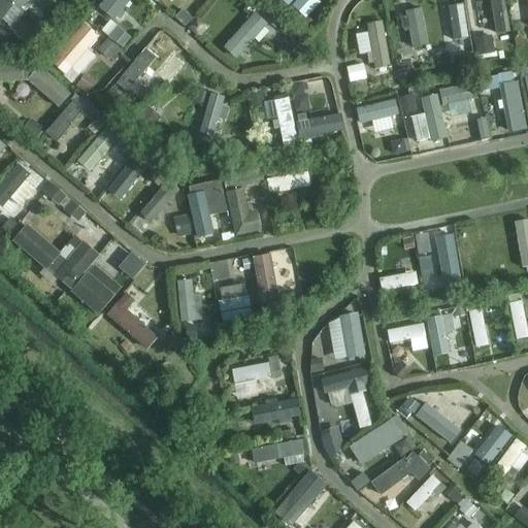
[(0,0),(0,22),(0,23),(19,0),(20,0),(29,8),(28,10),(43,23),(58,5),(51,0),(0,0)]
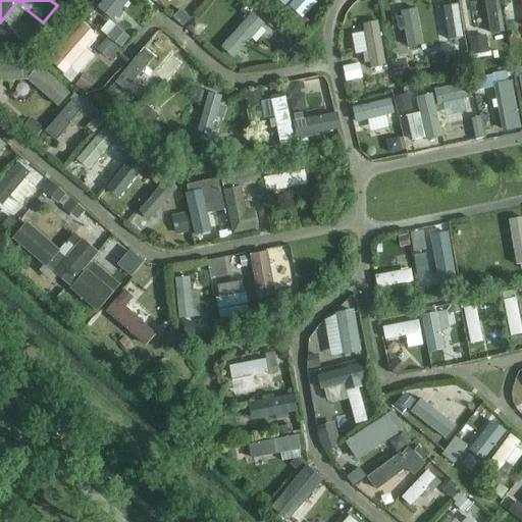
[(79,0),(59,0),(64,4),(63,5),(69,11),(71,8),(74,10),(79,5),(76,3),(79,0)]
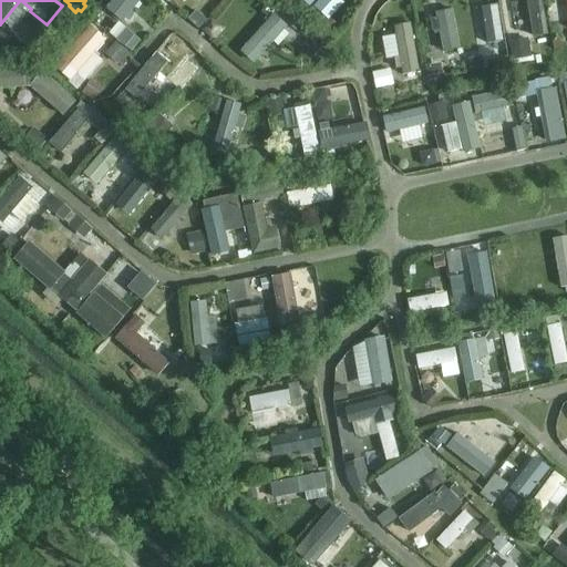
[(116,0),(105,14),(115,22),(133,0),(116,0)]
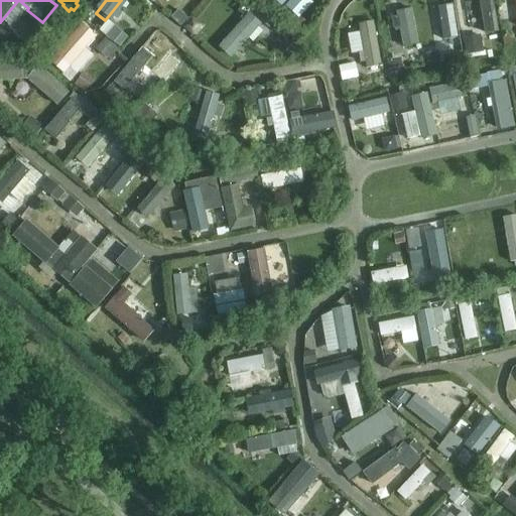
[(294,0),(286,8),(295,18),(313,0),(294,0)]
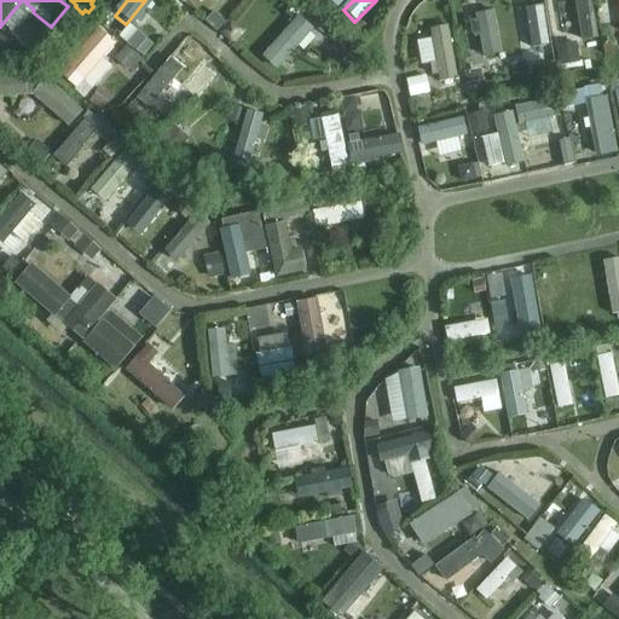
[(578,5),(589,57),(602,53),(593,1),(578,5)]
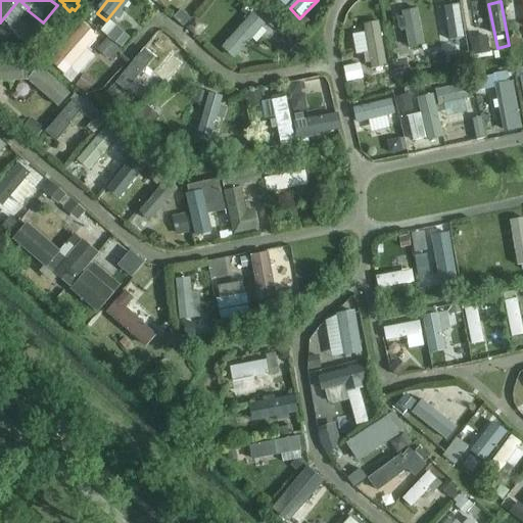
[(447,12),(457,56),(469,53),(460,9),(447,12)]
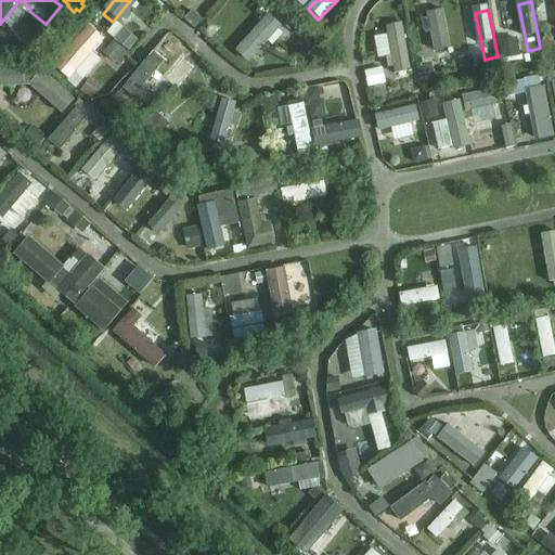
[(271,14),(240,50),(249,59),(281,23),(271,14)]
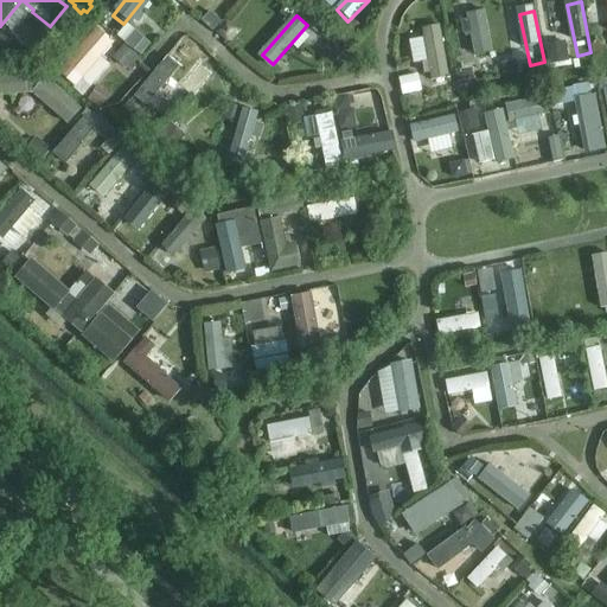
[(472,24),(483,75),(497,71),(486,20),(472,24)]
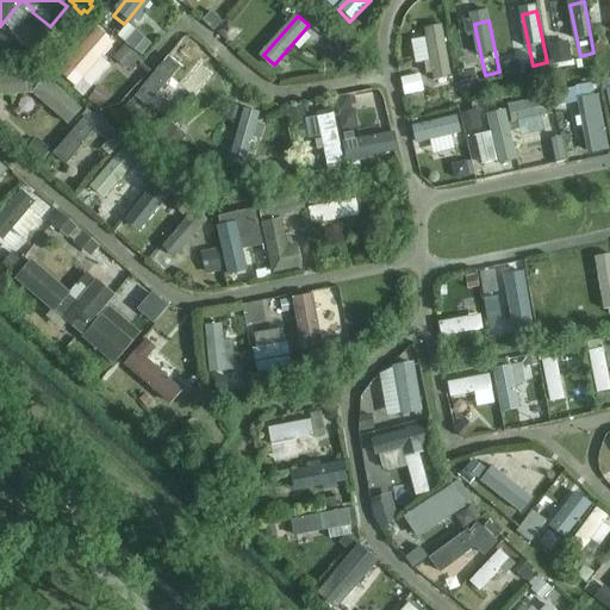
[(99,29),(70,61),(82,70),(80,73),(76,70),(69,79),(83,92),(105,68),(93,58),(111,39),(99,29)]
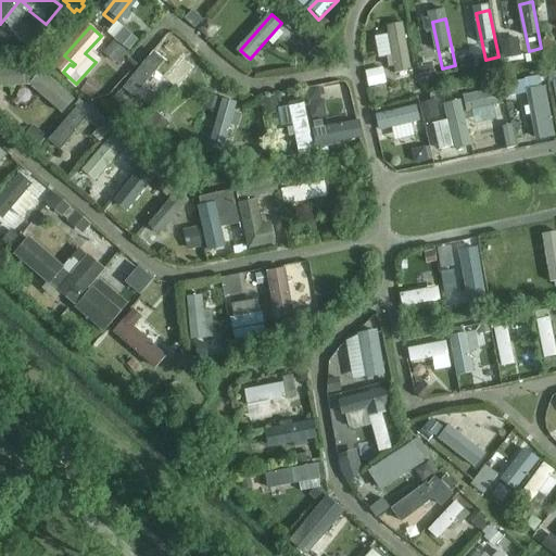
[(112,38),(125,49),(126,48),(129,50),(136,42),(133,40),(135,37),(122,26),(112,38)]
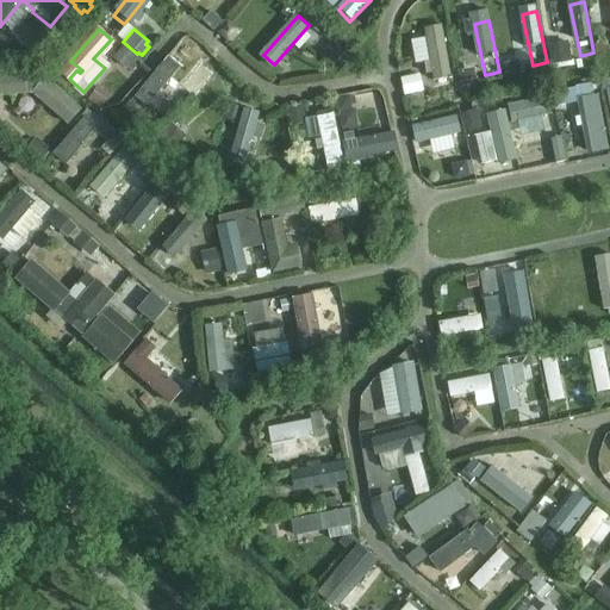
[(425,33),(436,85),(450,82),(440,31),(425,33)]
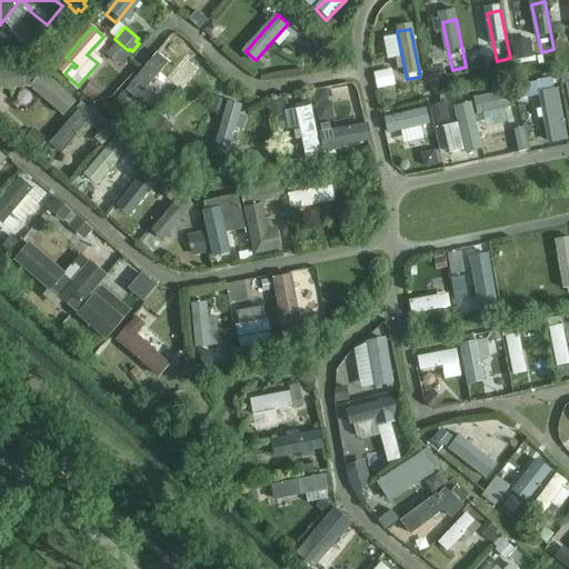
[(157,53),(127,91),(138,101),(151,83),(153,86),(157,81),(155,80),(169,63),(157,53)]
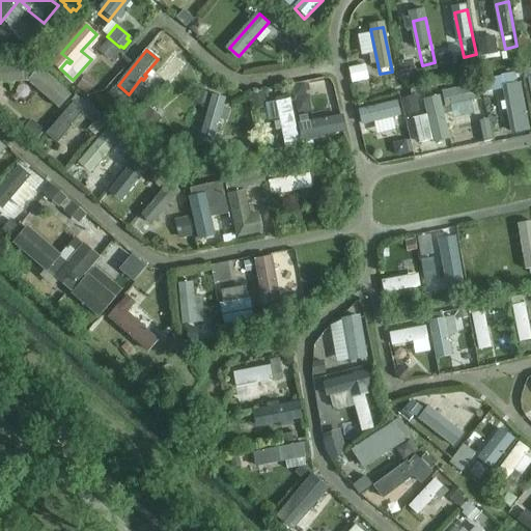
[(71,96),(39,68),(23,65),(0,66),(0,83),(24,82),(28,82),(59,109),(71,96)]
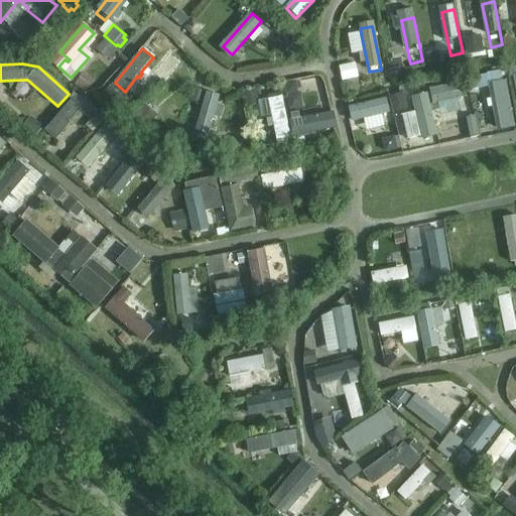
[(513,120),(507,81),(495,82),(499,106),(489,107),(493,125),(502,123),(502,122),(513,120)]
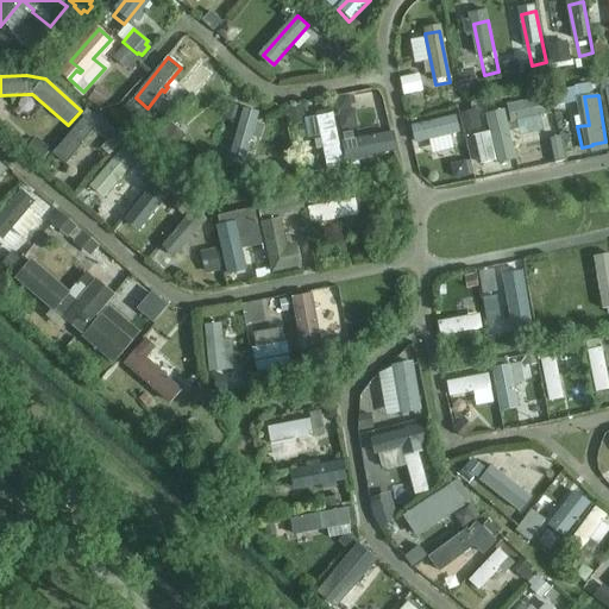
[(547,98),(507,106),(510,124),(550,115),(547,98)]
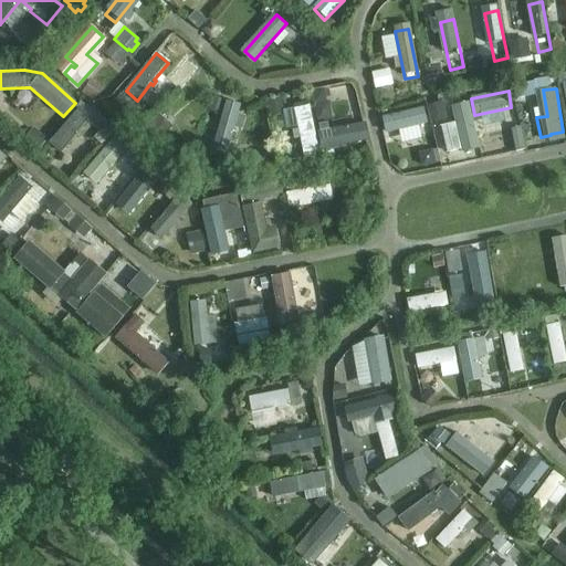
[(268,101),(272,118),(285,115),(281,98),(268,101)]
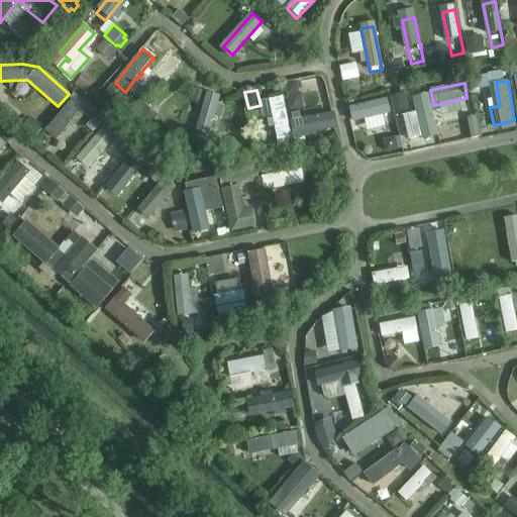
[(207,93),(195,136),(207,139),(214,115),(221,117),(223,108),(216,106),(219,96),(207,93)]
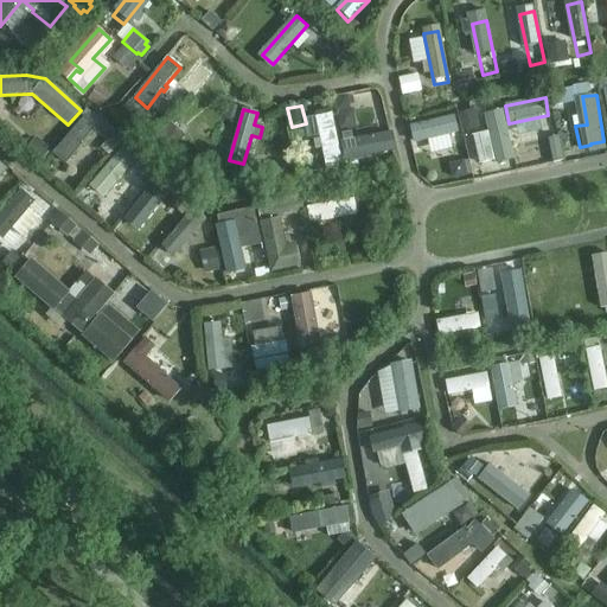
[(486,115),(497,164),(513,160),(503,112),(486,115)]
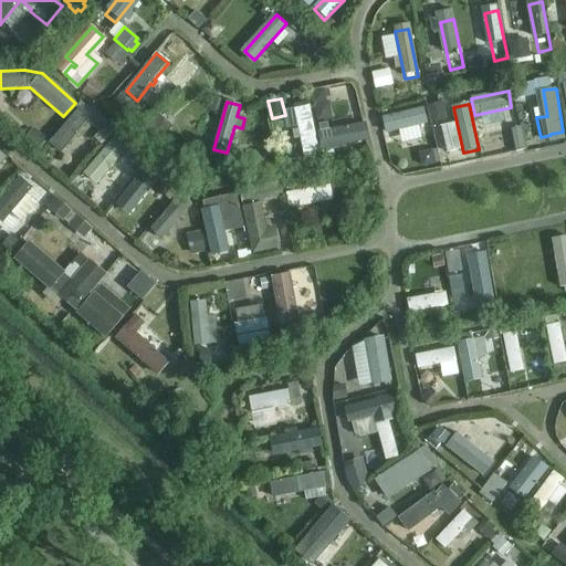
[(318,152),(310,106),(294,109),(299,129),(292,130),(294,139),(301,138),(305,164),(325,159),(323,150),(318,152)]
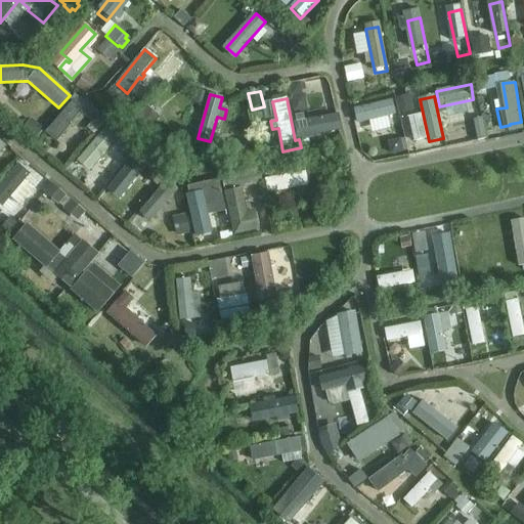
[(391,100),(355,110),(358,122),(393,113),(391,100)]
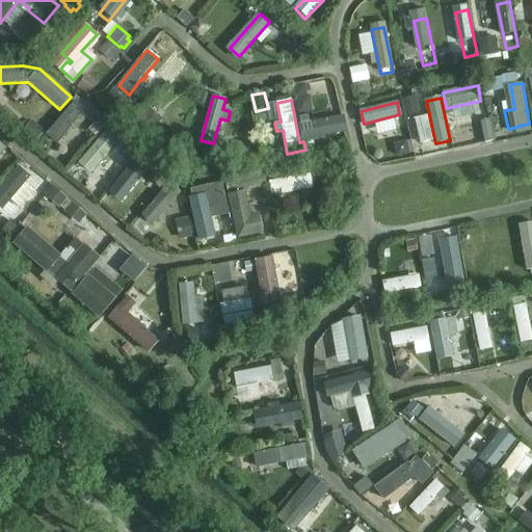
[(74,103),(47,135),(58,144),(72,129),(76,132),(87,117),(84,114),(85,113),(74,103)]
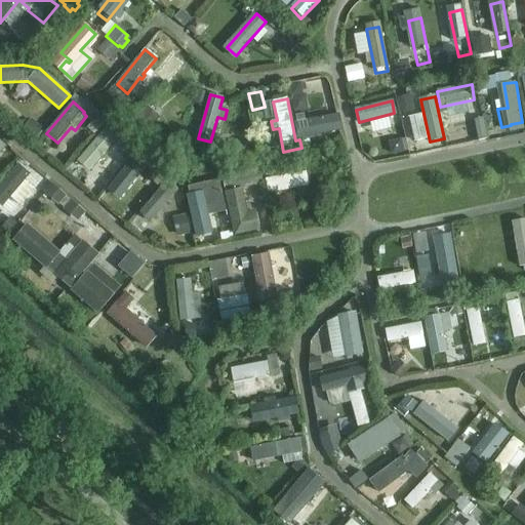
[(479,126),(491,126),(492,108),(479,108),(479,126)]
